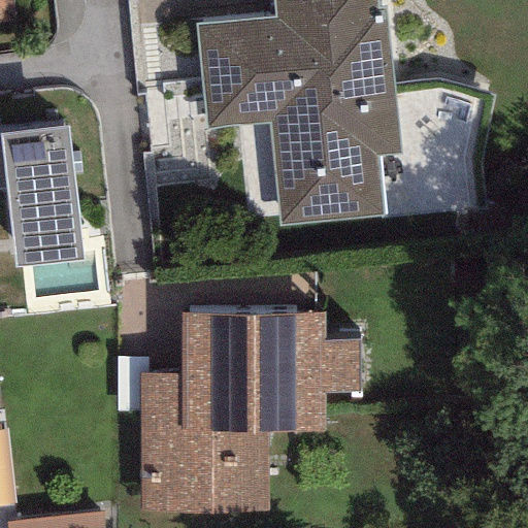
[(0,0),(0,24),(12,23),(9,0),(0,0)]
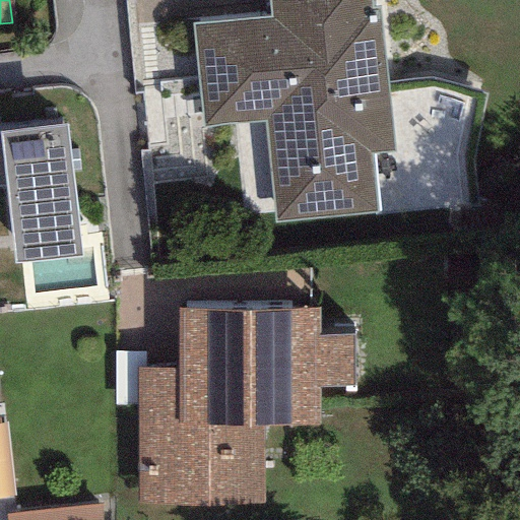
[(368,0),(266,0),(268,17),(191,25),(203,128),(265,121),(276,224),(378,213),(371,157),(395,154),(378,7),(369,8),(368,0)]
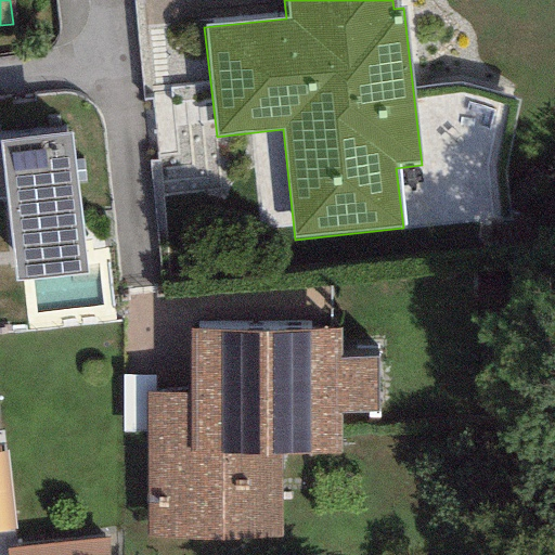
[(69,136),(0,142),(0,198),(5,198),(14,281),(84,274),(69,136)]
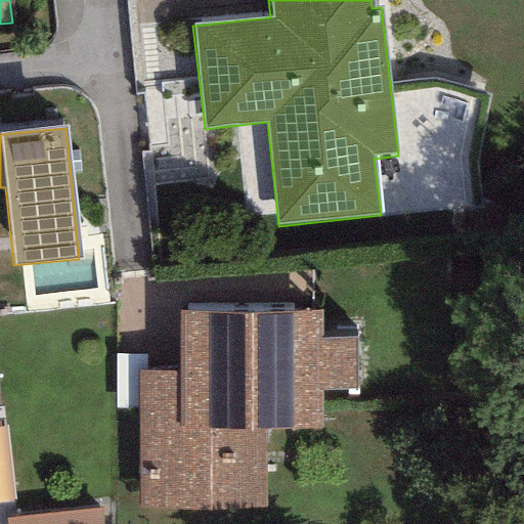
[(320,311),(178,312),(178,372),(137,372),(137,511),(264,511),(264,428),(321,428),(321,389),(353,389),(353,340),(320,340),(320,311)]
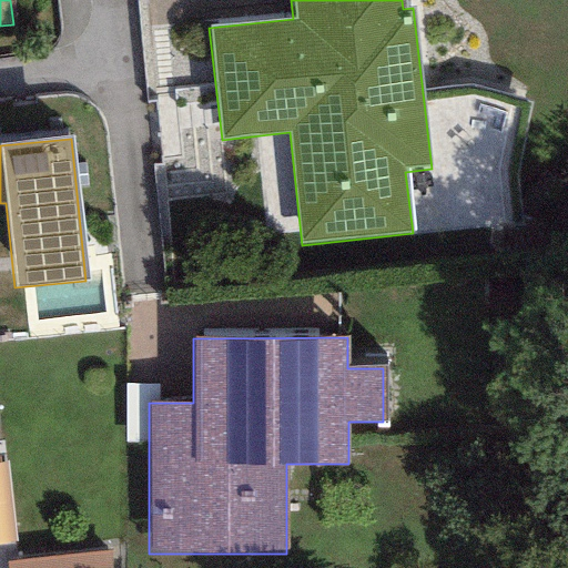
[(109,567),(109,555),(7,561),(7,567),(109,567)]
